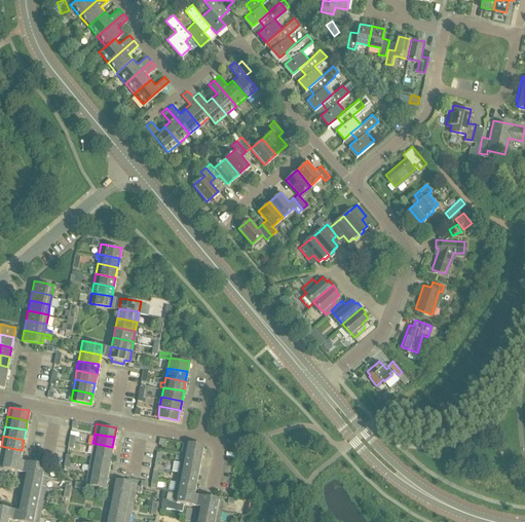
[(183,441),(181,450),(201,454),(203,444),(183,441)]
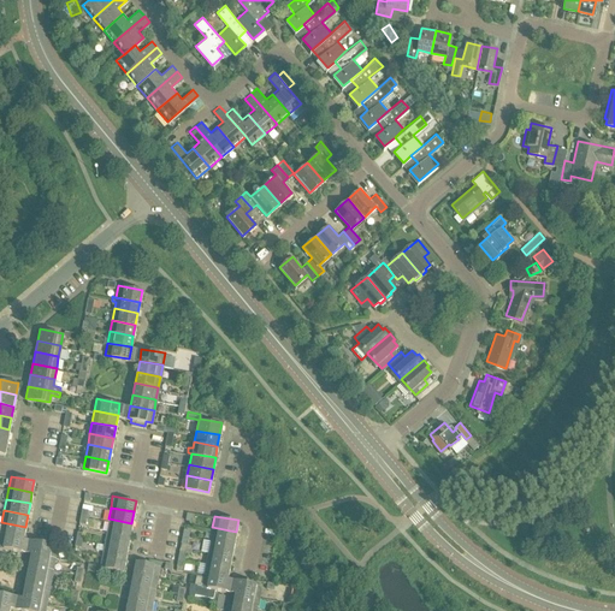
[(108,518),(106,531),(129,535),(131,523),(108,518)]
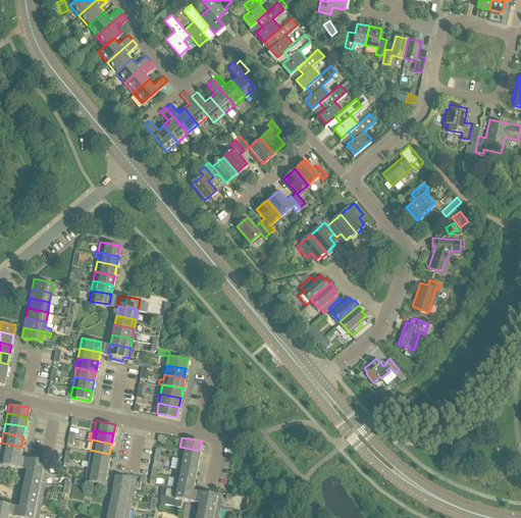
[(1,443),(0,447),(0,452),(19,456),(21,447),(1,443)]
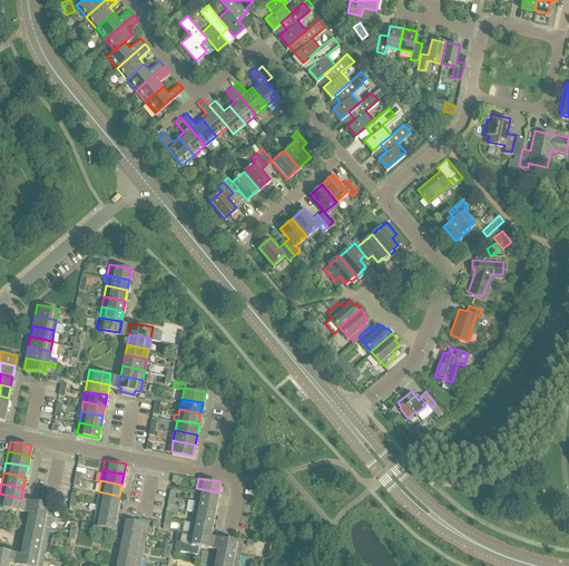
[(196,488),(194,499),(216,504),(218,493),(196,488)]
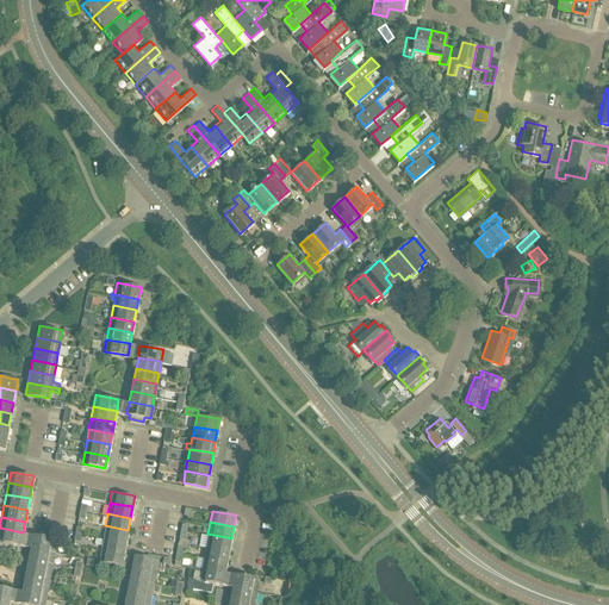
[(105,525),(103,536),(126,541),(128,530),(105,525)]
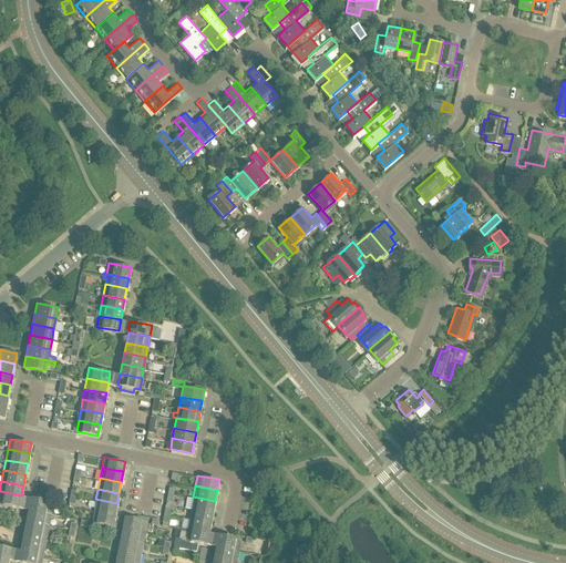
[(21,495),(0,491),(0,502),(19,507),(21,495)]
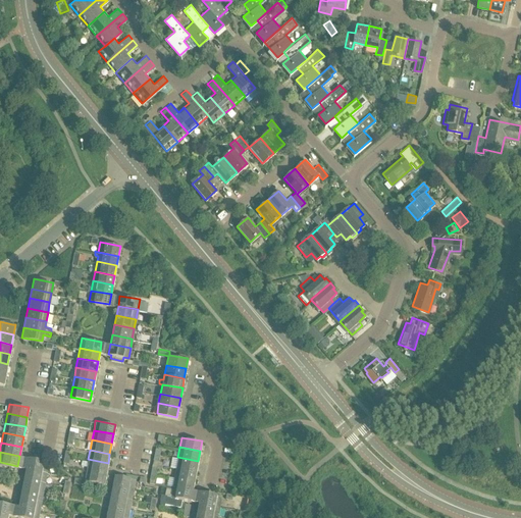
[(29,457),(27,467),(46,470),(48,461),(29,457)]
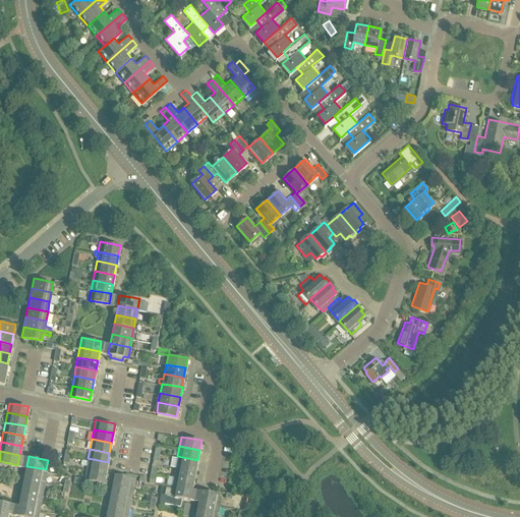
[(177,456),(176,465),(195,469),(197,460),(177,456)]
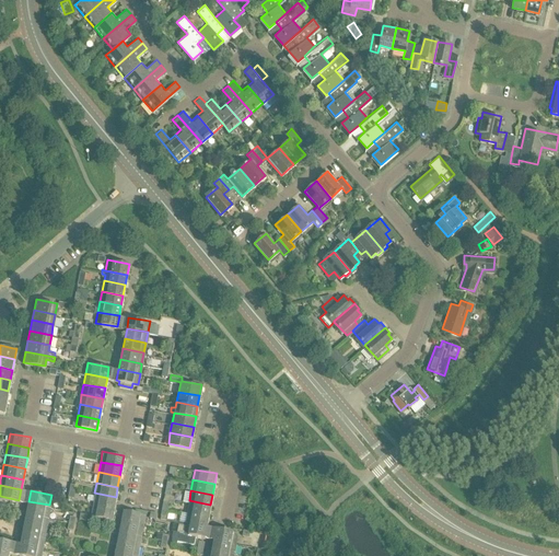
[(94,493),(92,504),(114,508),(116,497),(94,493)]
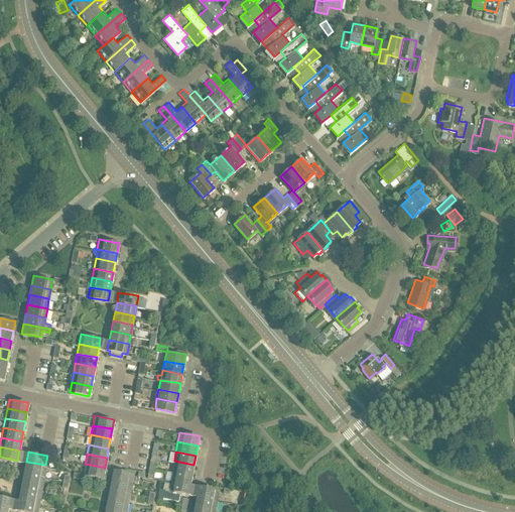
[(174,461),(172,471),(191,475),(194,465),(174,461)]
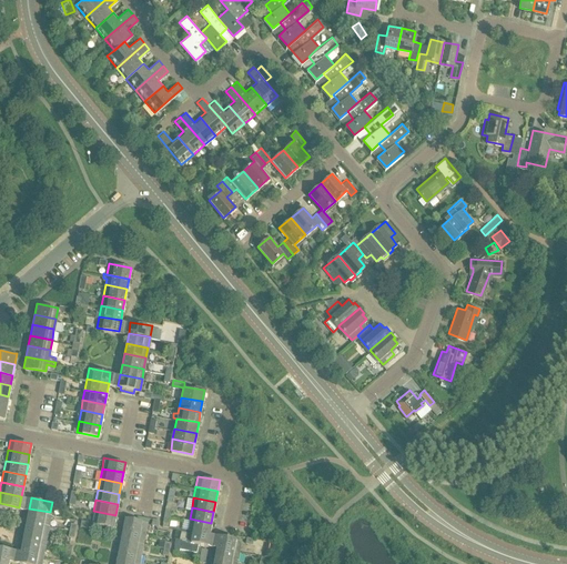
[(29,509),(27,519),(49,523),(50,512),(29,509)]
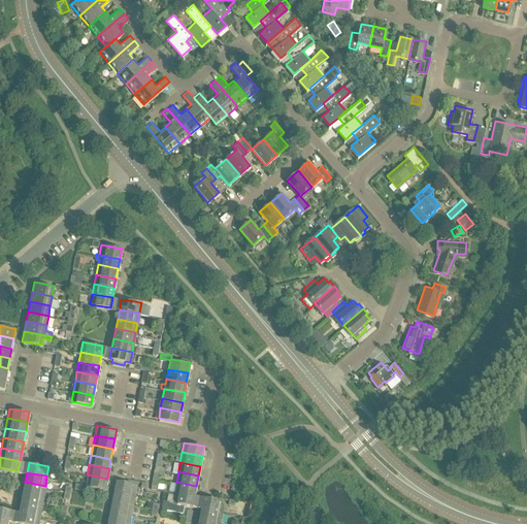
[(107,479),(87,475),(85,485),(105,488),(107,479)]
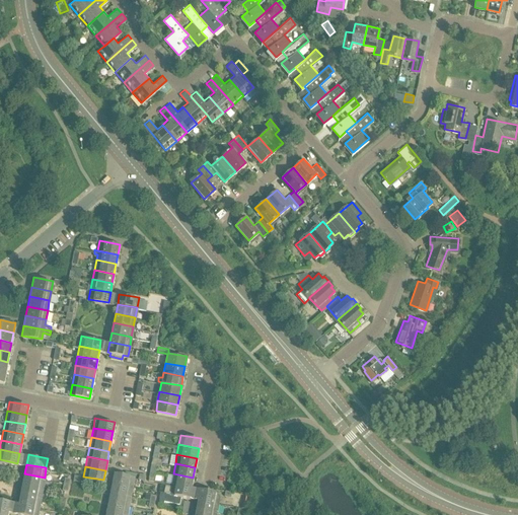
[(115,471),(113,481),(132,485),(134,474),(115,471)]
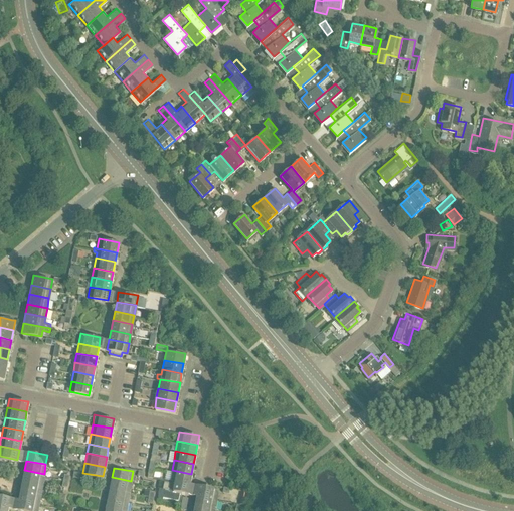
[(24,470),(22,480),(42,484),(44,474),(24,470)]
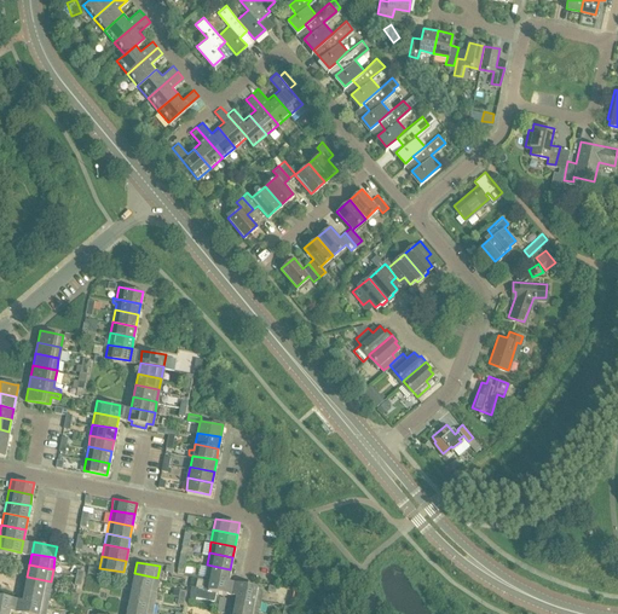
[(207,565),(204,577),(227,580),(230,569),(207,565)]
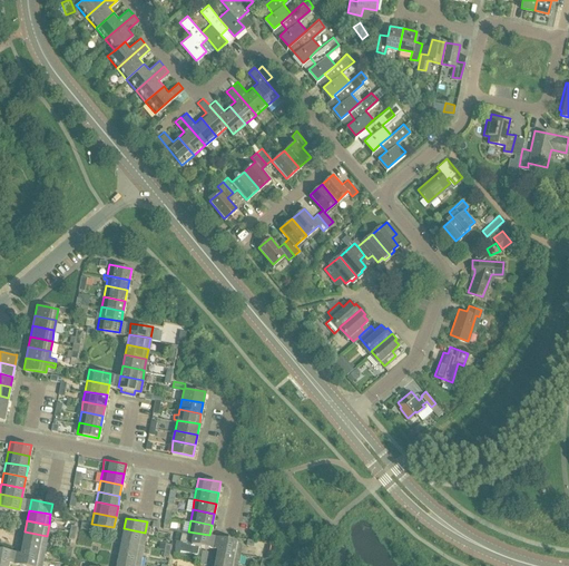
[(124,528),(121,539),(143,544),(145,533),(124,528)]
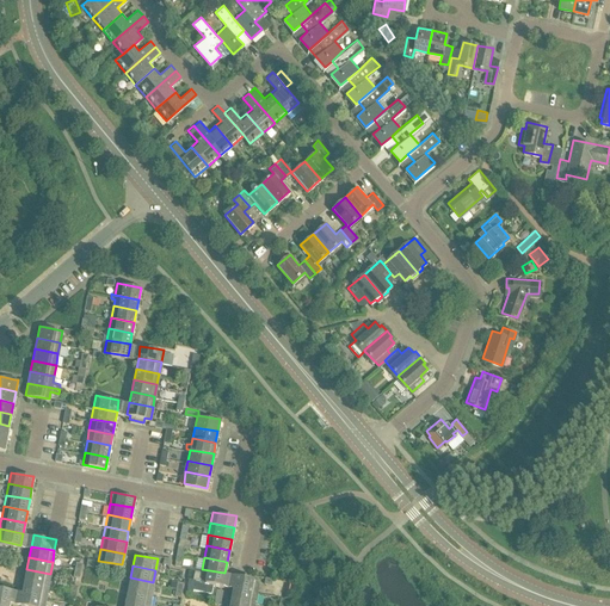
[(26,569),(24,580),(48,585),(50,574),(26,569)]
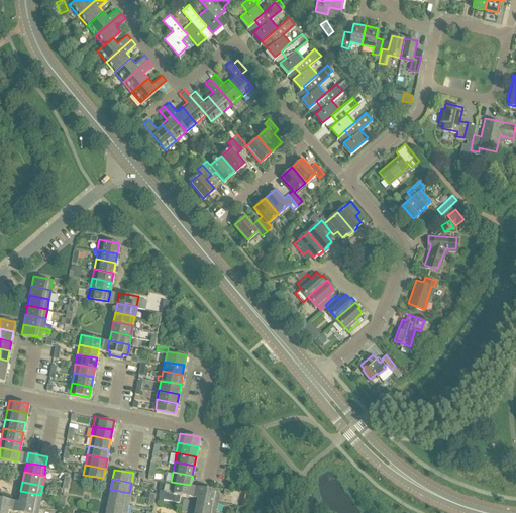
[(159,493),(165,495),(164,497),(179,500),(181,493),(189,495),(190,485),(171,482),(169,491),(166,490),(166,489),(160,488),(159,493)]
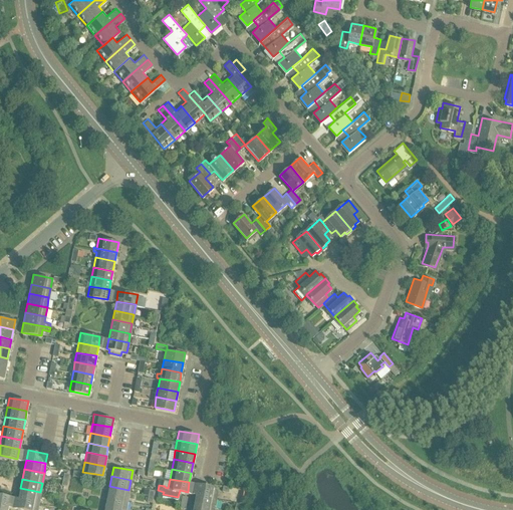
[(198,483),(196,493),(216,497),(218,487),(198,483)]
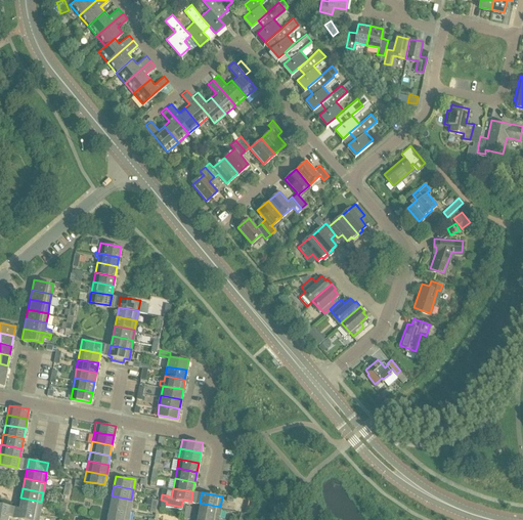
[(112,495),(110,505),(129,509),(131,500),(112,495)]
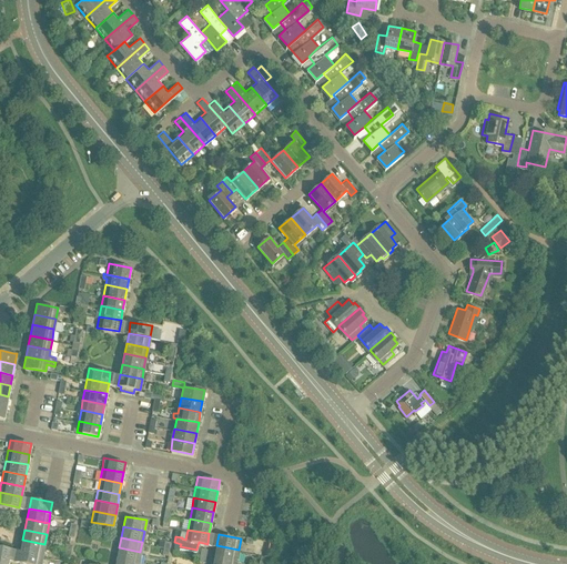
[(22,540),(20,551),(42,555),(44,544),(22,540)]
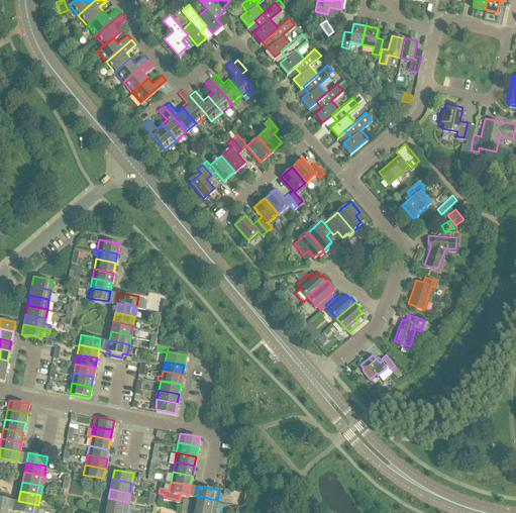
[(242,491),(240,504),(246,505),(248,492),(242,491)]
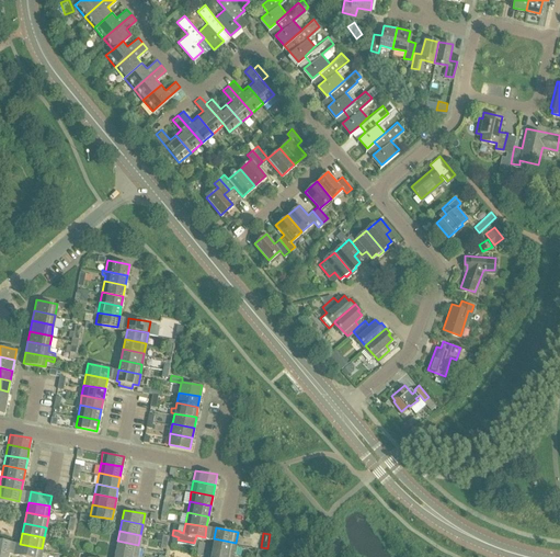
[(0,549),(9,552),(11,542),(0,538),(0,549)]
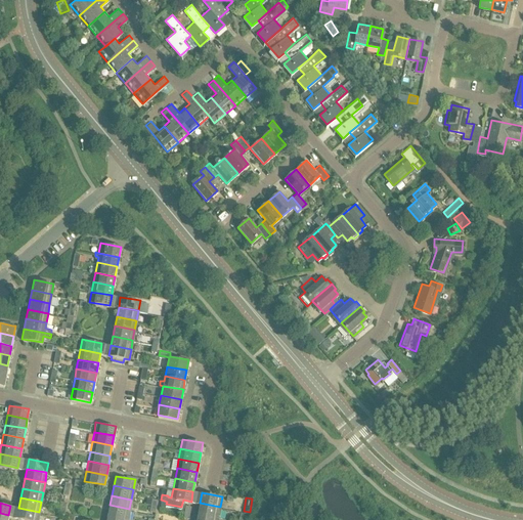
[(200,503),(199,512),(218,516),(220,507),(200,503)]
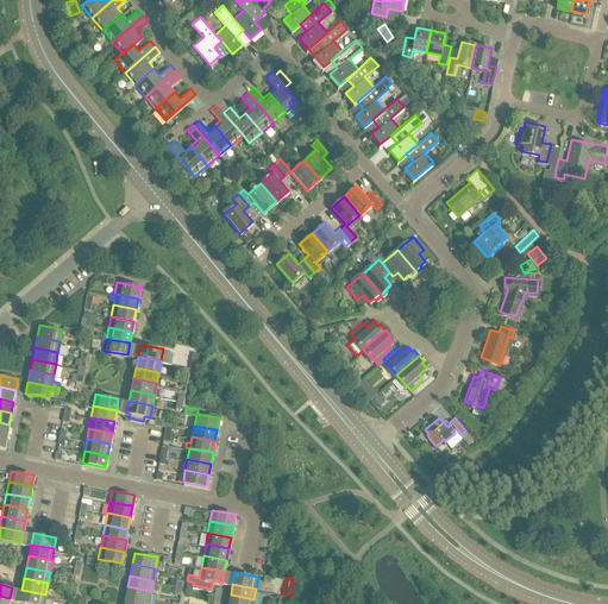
[(127,586),(125,598),(149,603),(150,591),(127,586)]
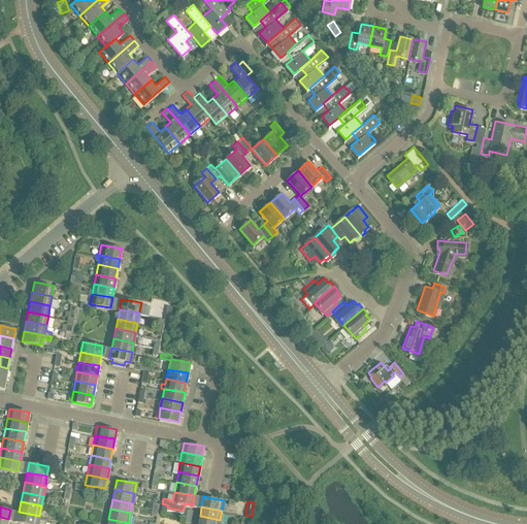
[(37,523),(39,516),(19,512),(18,522),(29,523),(37,523)]
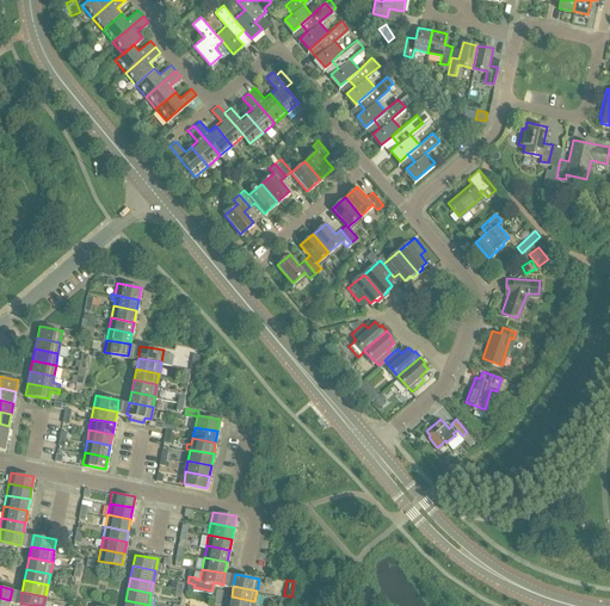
[(279,595),(278,605),(281,605),(288,605),(290,598),(279,595)]
